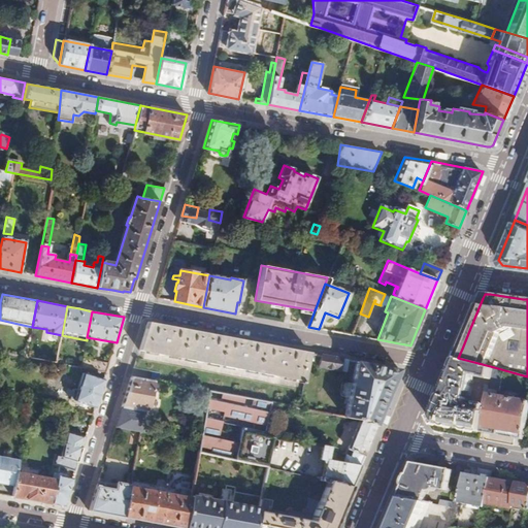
[(304,383),(309,354),(310,353),(149,322),(139,350),(300,378),(299,382),(304,383)]
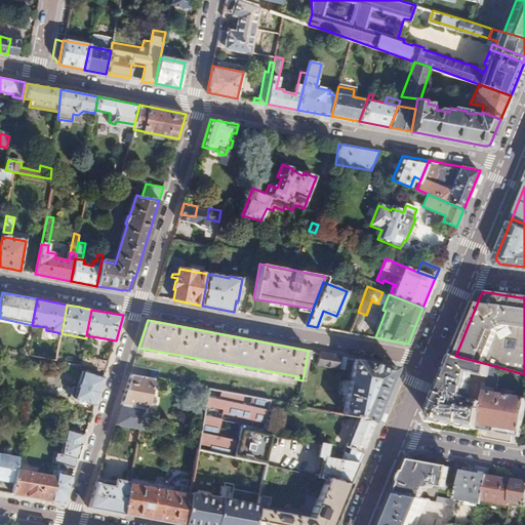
[(344,370),(346,358),(320,354),(318,365),(344,370)]
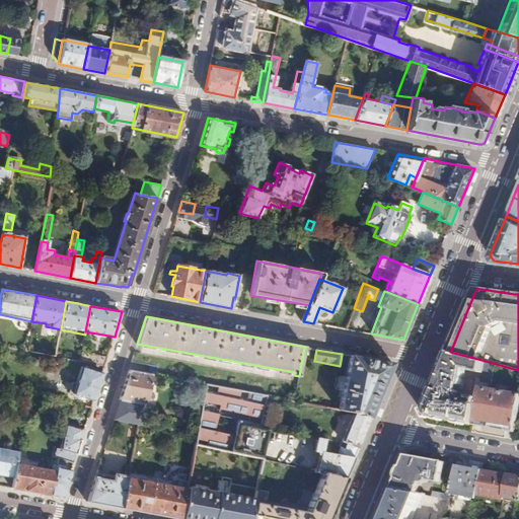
[(82,352),(81,361),(105,365),(107,357),(82,352)]
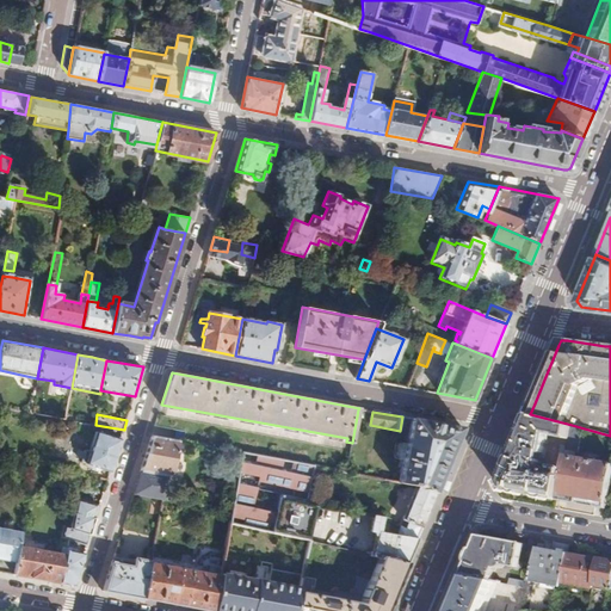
[(572,425),(530,414),(517,448),(512,460),(503,483),(503,487),(505,488),(513,491),(514,494),(520,495),(523,493),(537,495),(538,499),(548,500),(550,498),(559,499),(565,469),(553,467),(551,469),(541,468),(538,464),(539,462),(542,463),(543,457),(547,458),(547,454),(545,454),(549,434),(557,436),(557,437),(569,439),(572,425)]
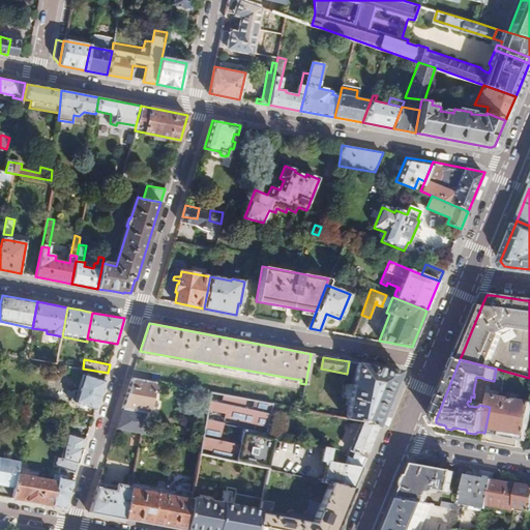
[(402,371),(357,362),(347,419),(361,423),(379,427),(402,371)]
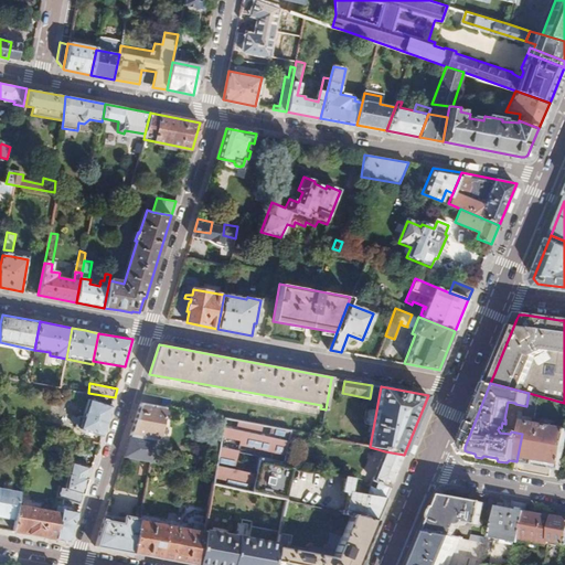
[(103,435),(113,405),(88,398),(83,416),(78,415),(75,425),(80,426),(80,427),(103,435)]
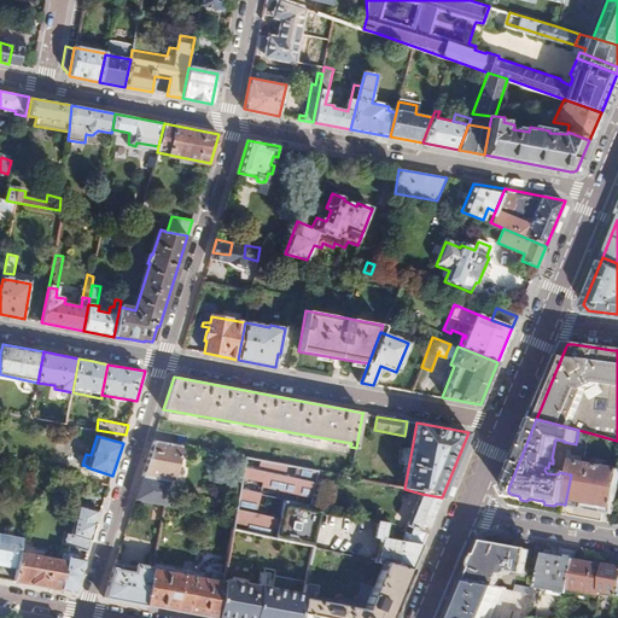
[(180,445),(153,441),(135,500),(165,505),(170,481),(173,481),(180,445)]
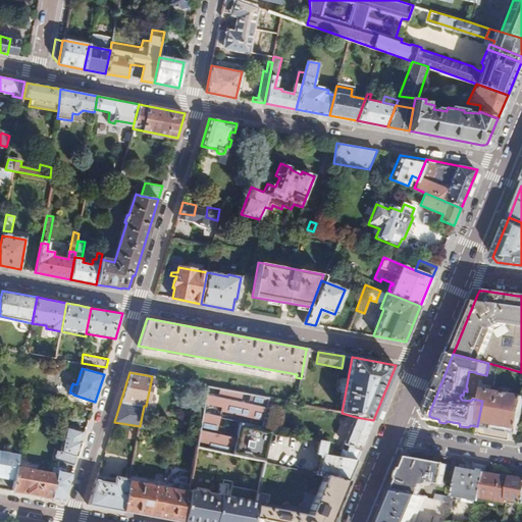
[(260,429),(267,399),(207,387),(196,446),(218,450),(262,460),(268,431),(260,429)]
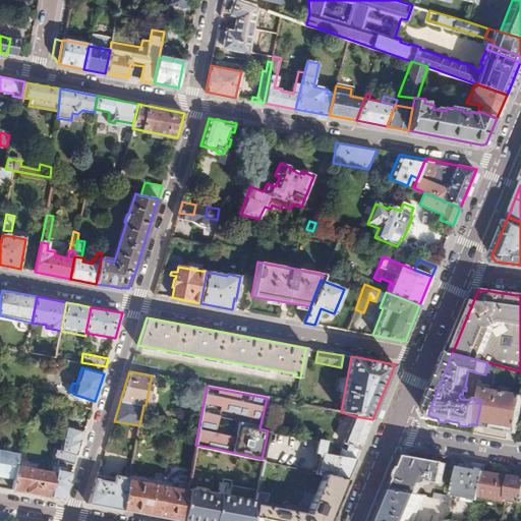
[(481,396),(481,400),(476,425),(476,426),(479,426),(511,432),(517,433),(520,407),(520,395),(482,389),(481,396)]
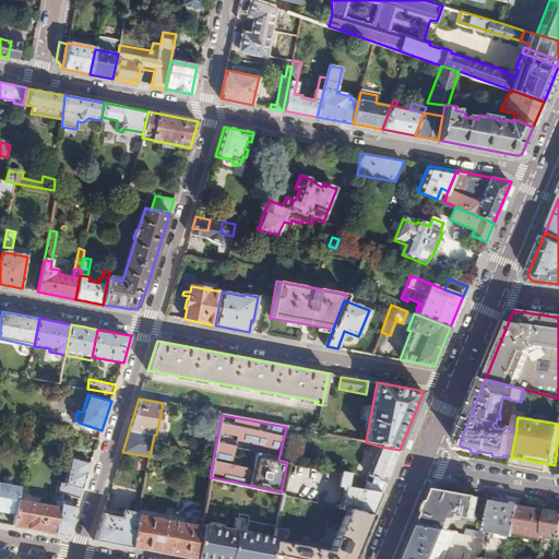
[(381,494),(400,450),(381,447),(367,477),(372,479),(368,487),(355,482),(356,478),(353,475),(347,474),(345,488),(381,494)]
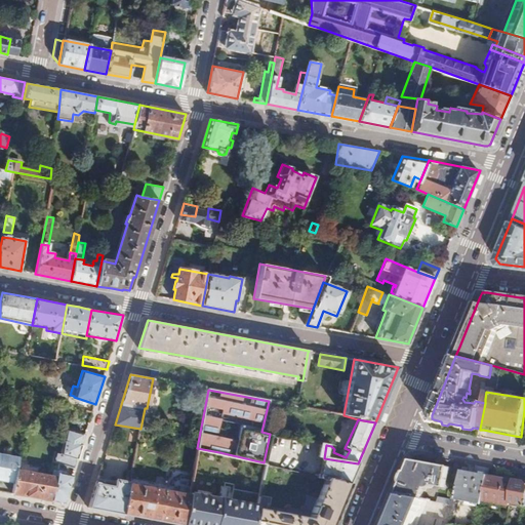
[(78,459),(83,445),(81,444),(85,435),(81,434),(82,432),(71,429),(70,430),(67,430),(62,455),(78,459)]
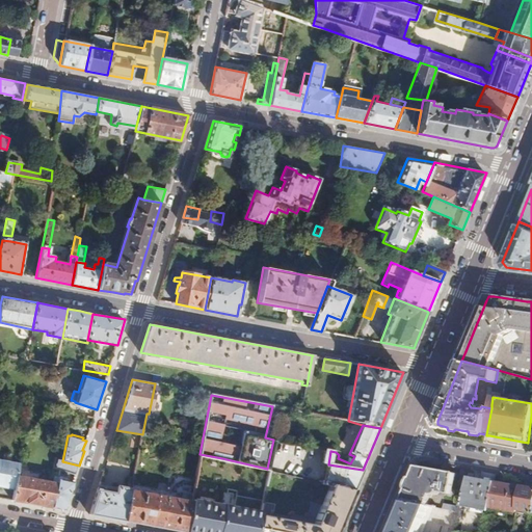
[(328,464),(330,451),(323,450),(322,462),(328,464)]
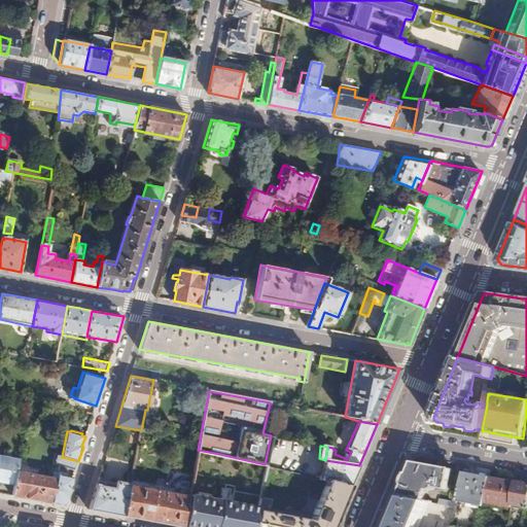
[(190,494),(188,505),(203,507),(210,468),(217,470),(220,454),(198,450),(192,478),(190,494)]
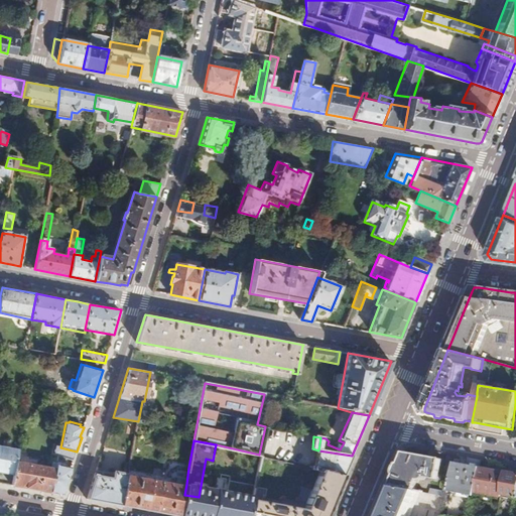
[(16,462),(18,448),(0,444),(0,471),(14,474),(16,462)]
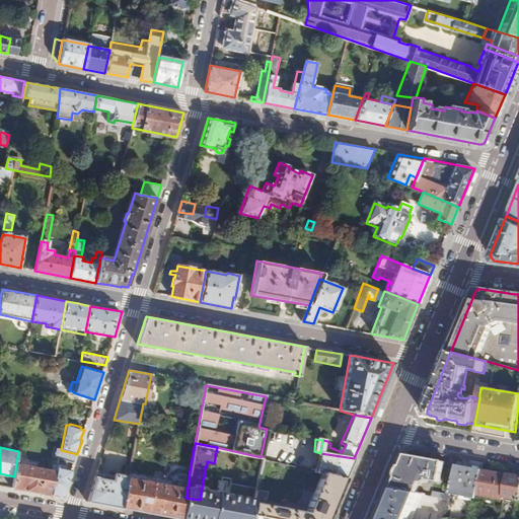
[(261,457),(217,447),(214,463),(245,470),(260,473),(263,458),(261,457)]
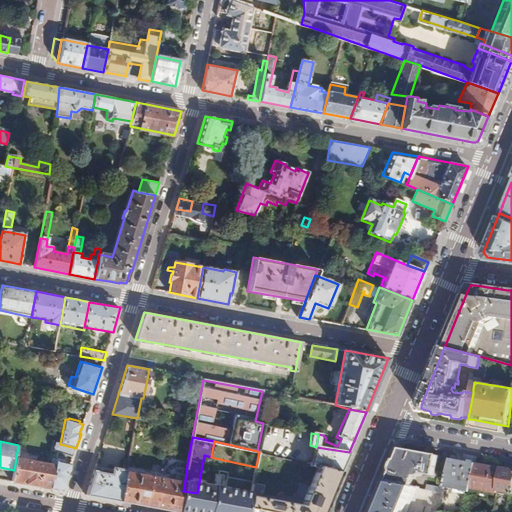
[(58,452),(74,457),(76,448),(60,444),(58,452)]
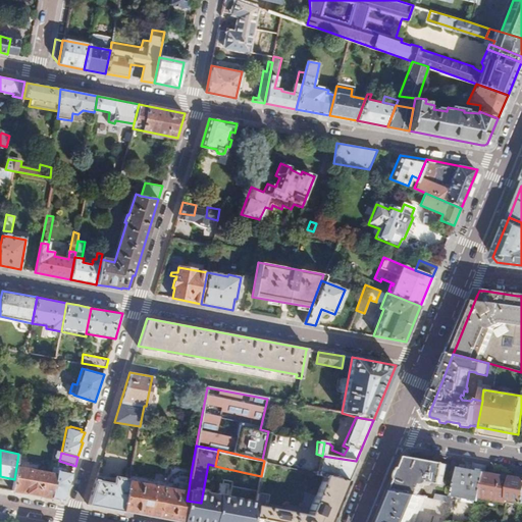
[(348,480),(356,461),(322,456),(319,474),(324,475),(348,480)]
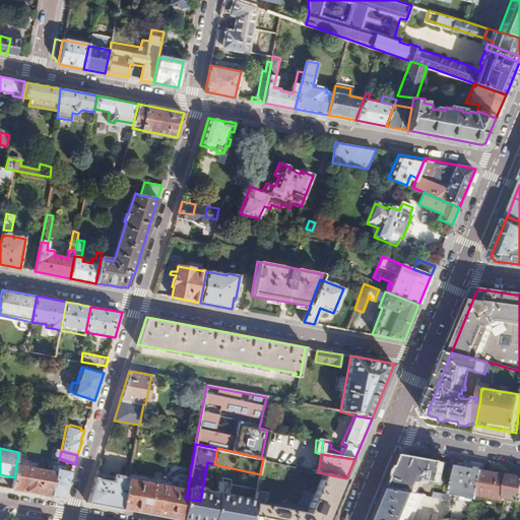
[(455,479),(458,466),(459,465),(451,464),(409,456),(408,457),(394,490),(418,495),(424,483),(427,483),(429,482),(430,480),(442,483),(443,476),(455,479)]
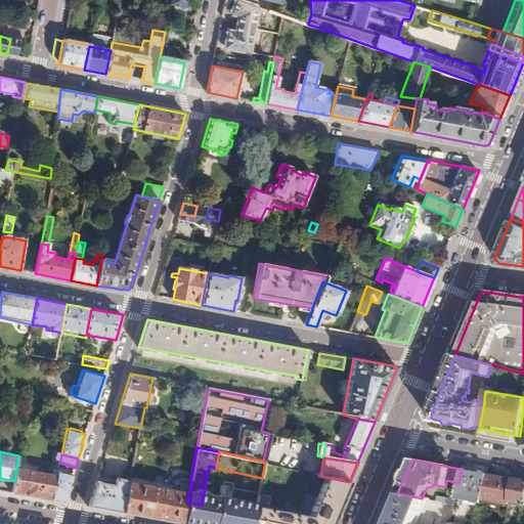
[(242,513),(248,475),(216,468),(209,466),(202,505),(200,512),(243,519),(244,514),(245,513),(242,513)]
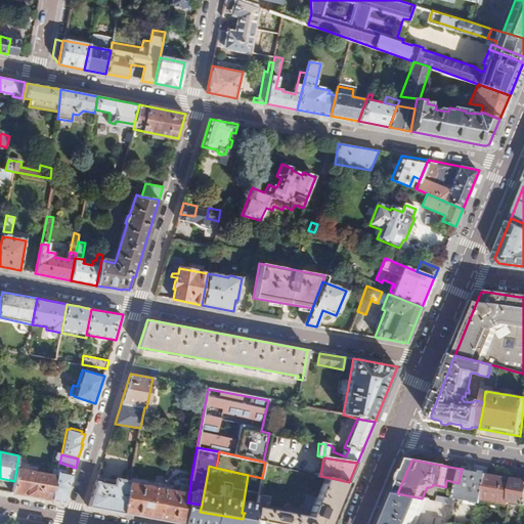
[(56,477),(52,499),(64,501),(69,488),(73,475),(61,472),(62,469),(58,468),(56,477)]
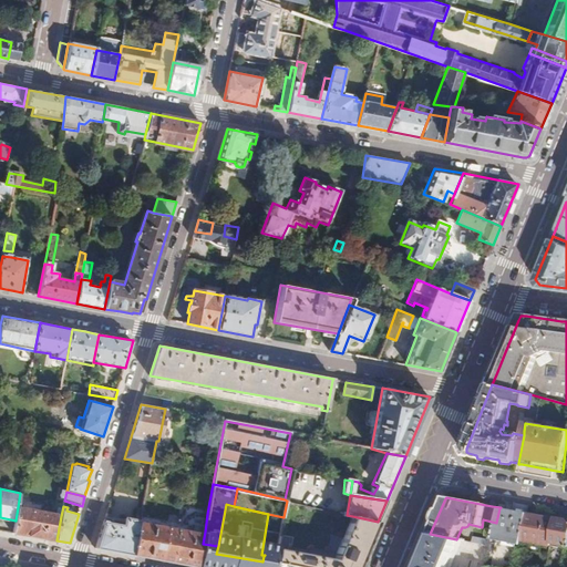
[(13,532),(57,540),(61,516),(18,507),(16,521),(13,532)]
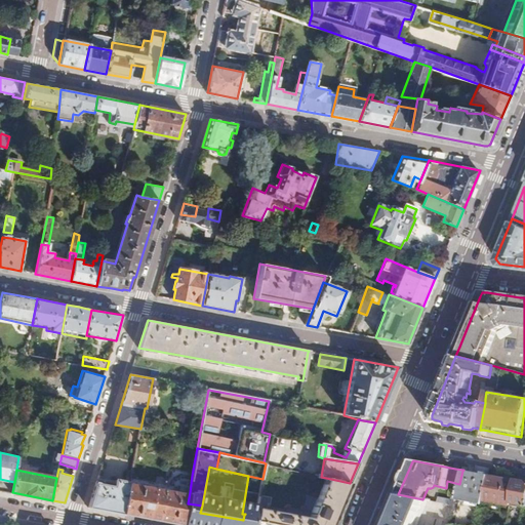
[(483,500),(489,476),(484,475),(480,474),(473,473),(462,471),(459,484),(455,498),(482,503),(483,500)]
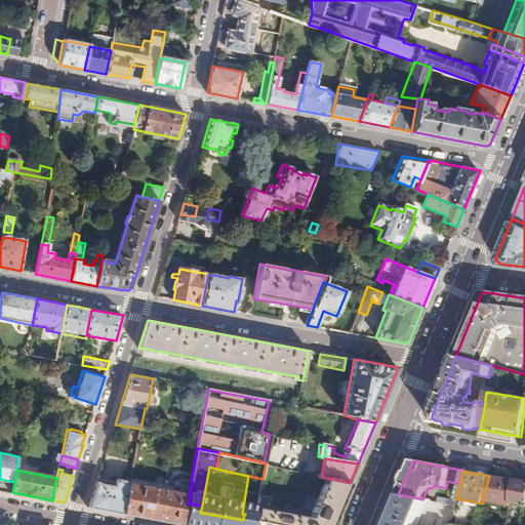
[(131,477),(130,482),(147,485),(170,489),(190,492),(192,476),(183,475),(182,477),(177,477),(176,478),(174,479),(172,482),(171,484),(131,477)]
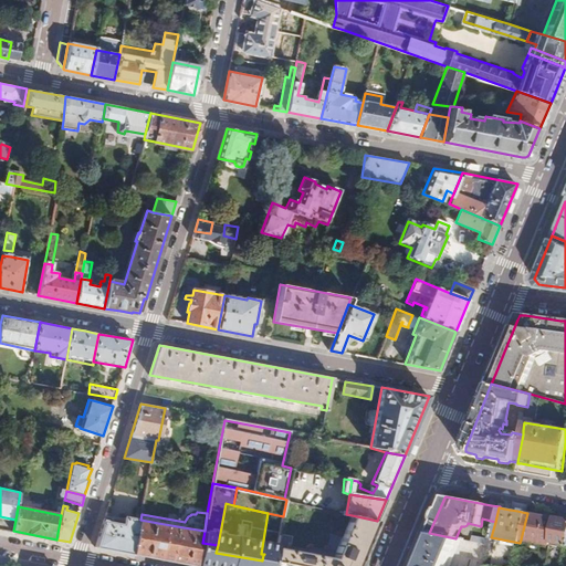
[(263,555),(276,557),(278,546),(283,516),(268,513),(261,554),(264,554),(263,555)]
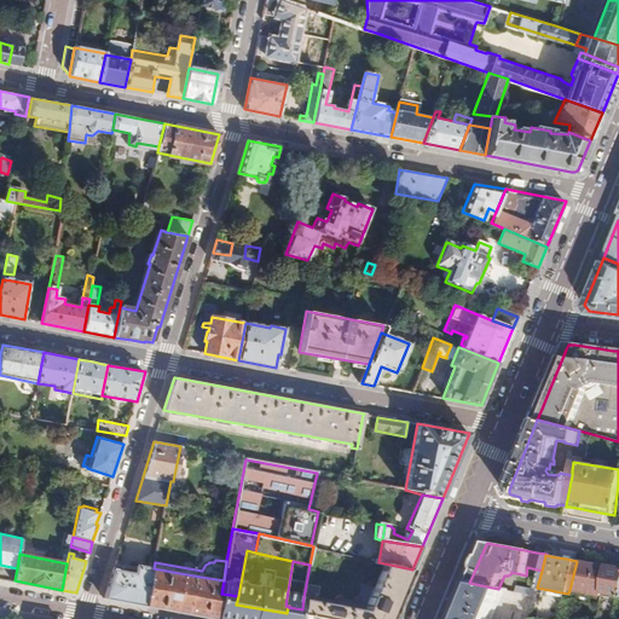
[(602,596),(602,594),(607,566),(577,561),(570,590),(602,596)]
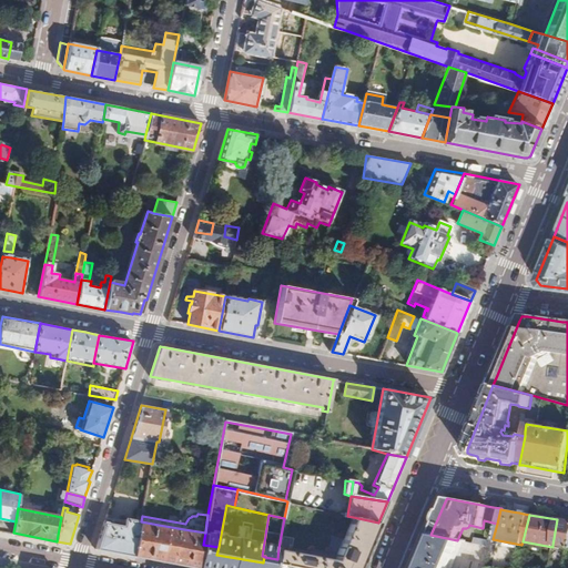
[(358,567),(378,523),(353,517),(335,558),(279,548),(277,559),(275,567),(358,567)]
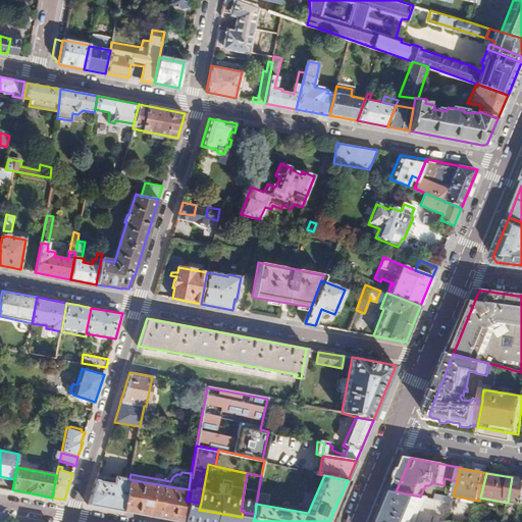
[(89,504),(123,511),(129,479),(116,477),(114,483),(96,480),(89,504)]
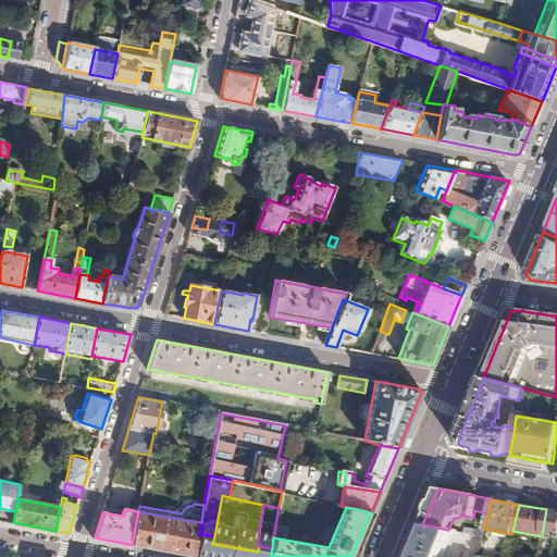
[(556,539),(556,511),(546,509),(542,534),(542,536),(556,539)]
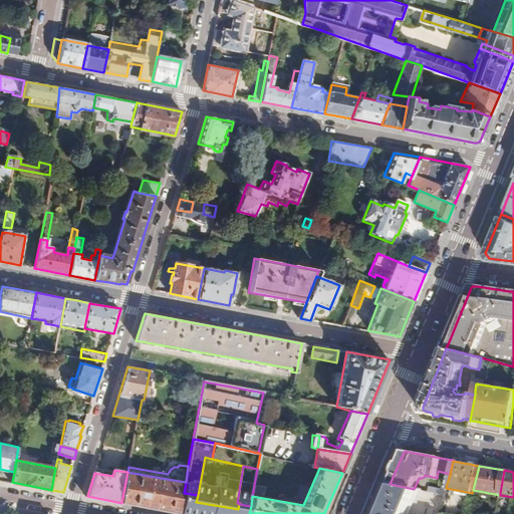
[(121,503),(180,513),(184,493),(186,482),(167,479),(144,475),(127,472),(121,503)]
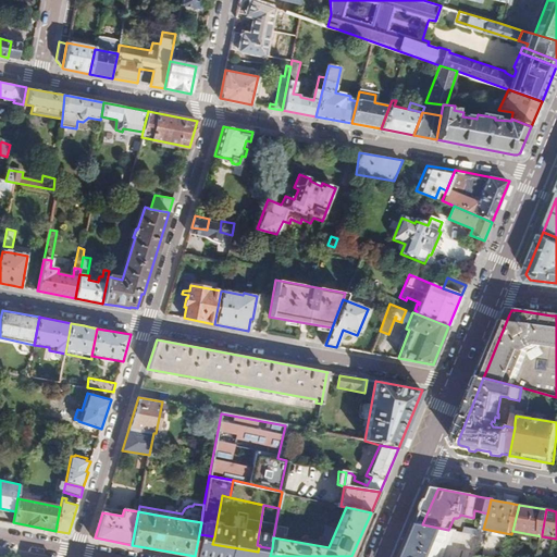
[(448,530),(422,524),(408,556),(440,556),(452,530),(448,530)]
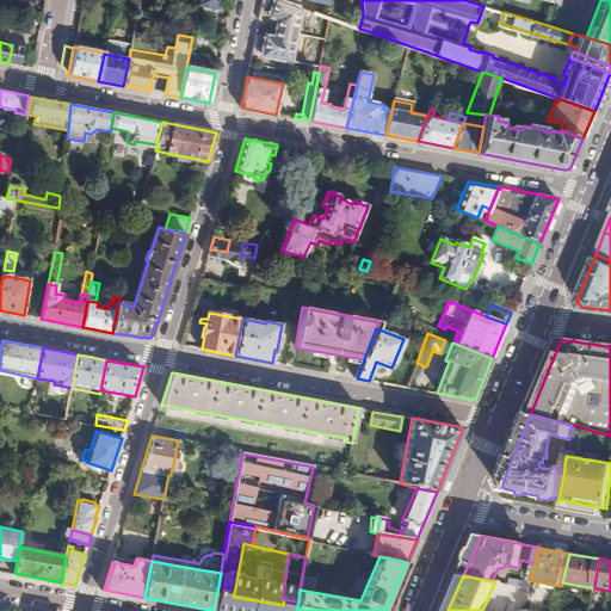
[(218,586),(214,610),(216,610),(296,610),(298,602),(284,599),(283,605),(233,597),(235,588),(218,586)]
